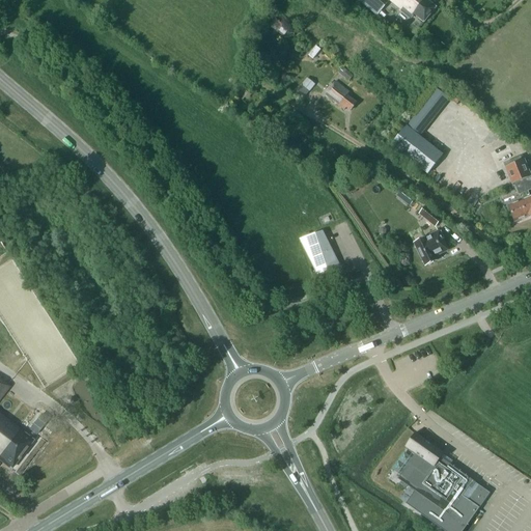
[(386,5),(379,0),(357,0),(376,16),(386,5)]
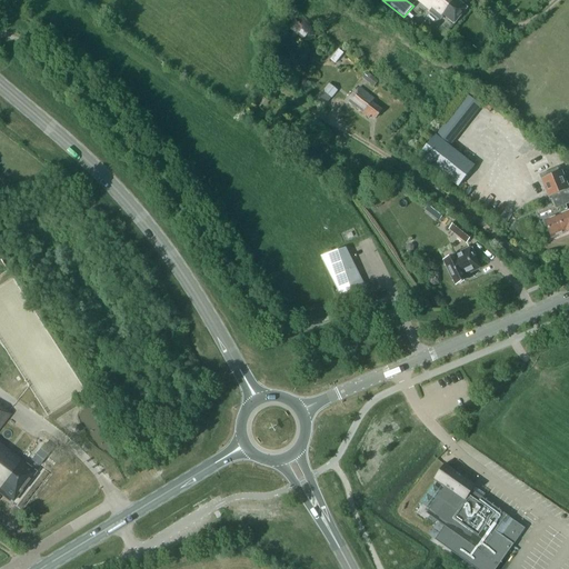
[(418,0),(431,11),(432,9),(442,18),(443,17),(455,25),(468,8),(457,0),(418,0)]
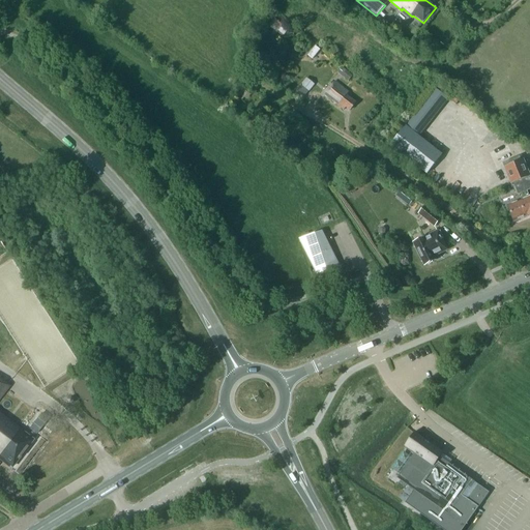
[(357,13),(352,21),(364,31),(371,24),(357,13)]
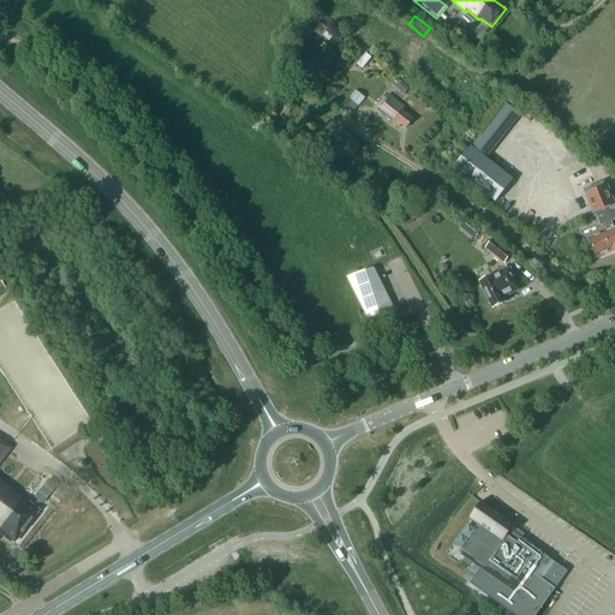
[(314,28),(330,41),(336,33),(320,21),(314,28)]
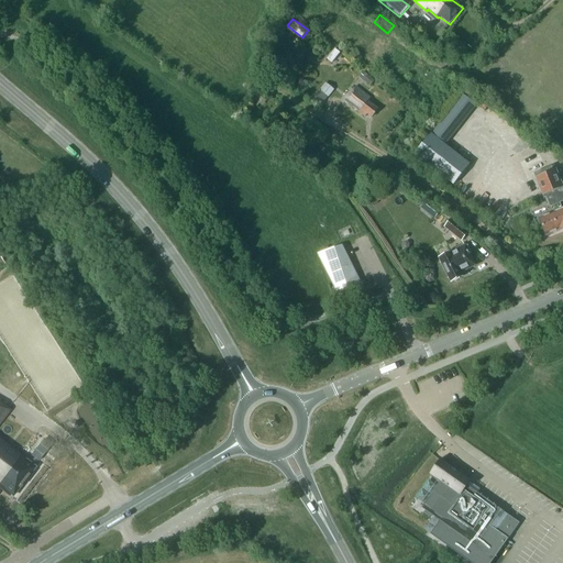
[(371,67),(381,56),(367,44),(357,56),(371,67)]
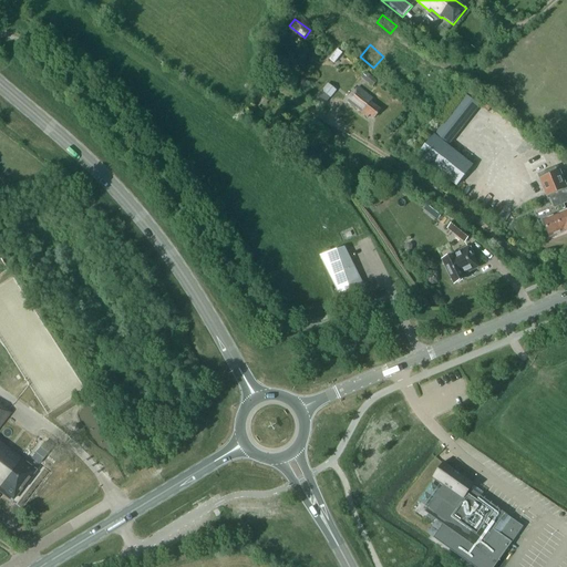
[(330,60),(334,63),(342,53),(338,49),(330,60)]
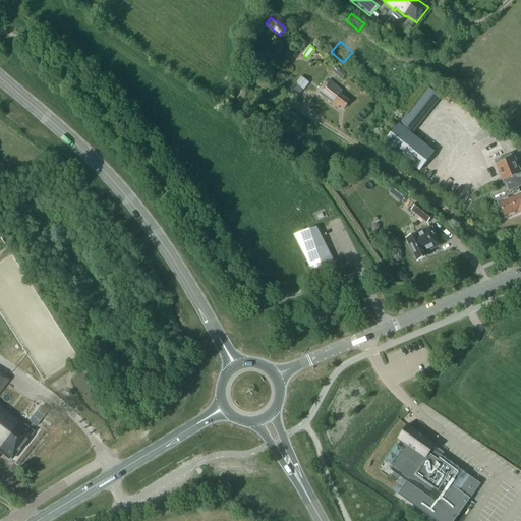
[(332,72),(342,79),(346,74),(336,66),(332,72)]
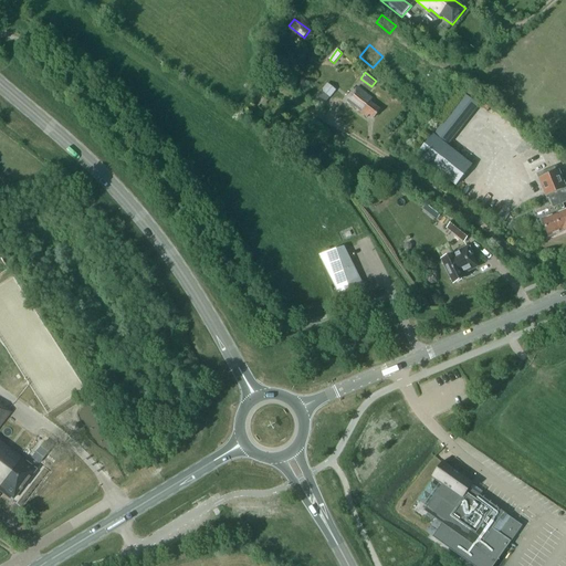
[(325,103),(329,97),(331,97),(336,90),(326,83),(317,96),(325,103)]
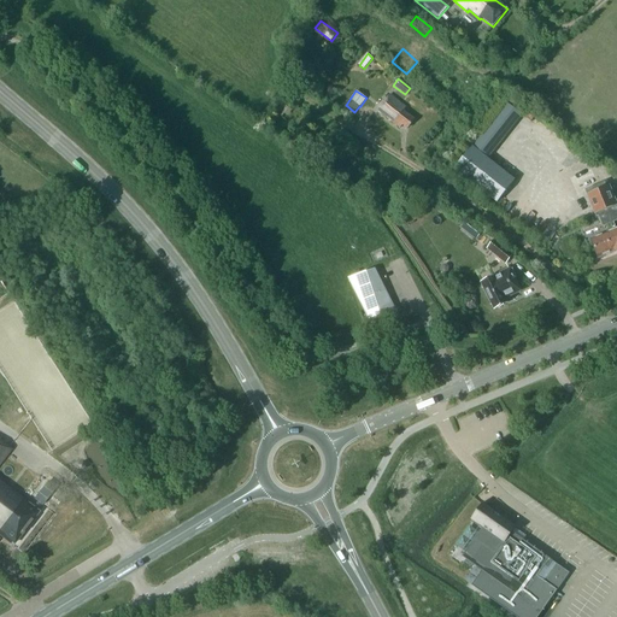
[(407,129),(415,119),(404,111),(406,109),(389,95),(377,111),(400,129),(403,125),(407,129)]
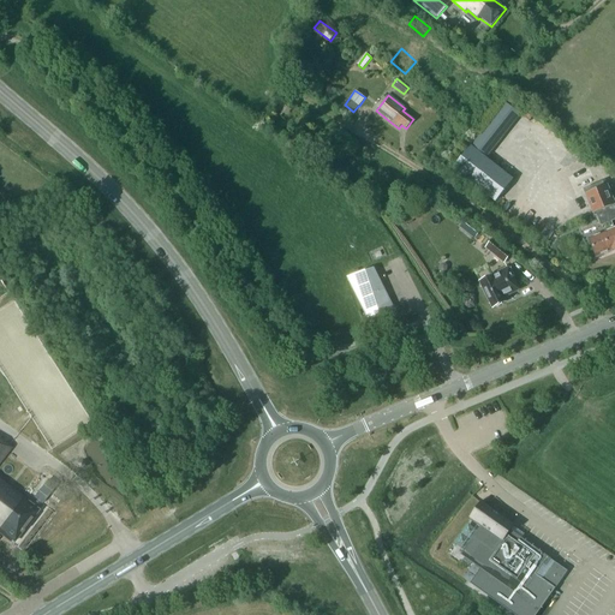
[(494,202),(512,180),(470,147),(453,169),(494,202)]
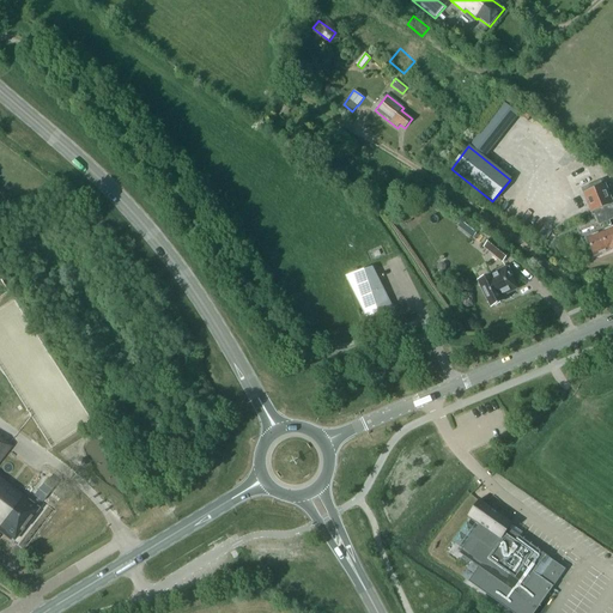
[(612,219),(612,202),(606,184),(583,194),(593,216),(594,214),(599,225),(606,223),(608,229),(587,238),(594,256),(608,250),(608,252),(612,249),(612,226),(612,228),(610,220),(612,219)]
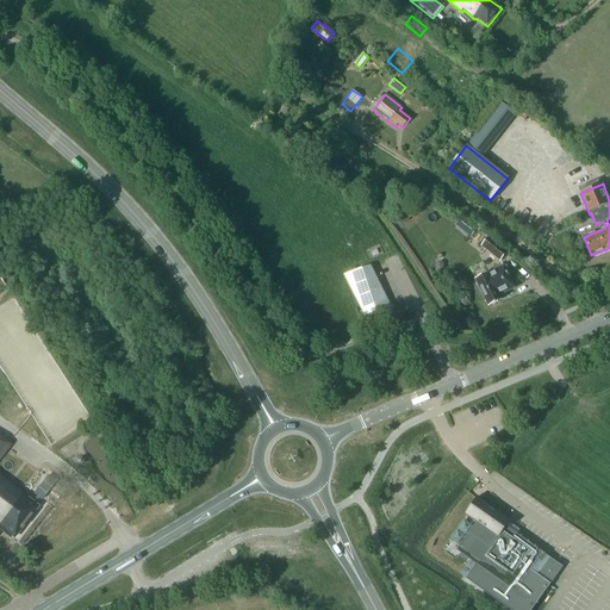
[(471,237),(479,228),(464,216),(456,225),(471,237)]
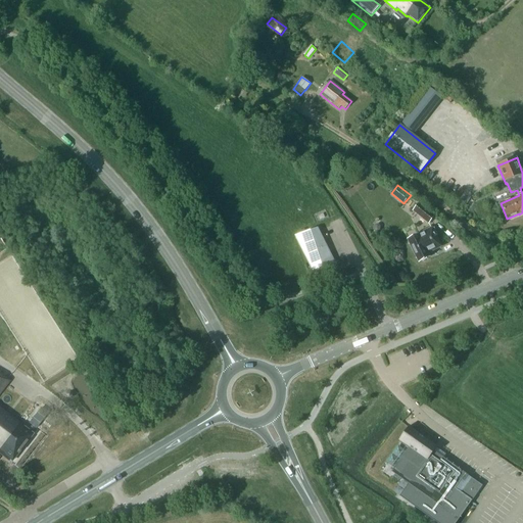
[(435,217),(419,203),(413,211),(429,225),(435,217)]
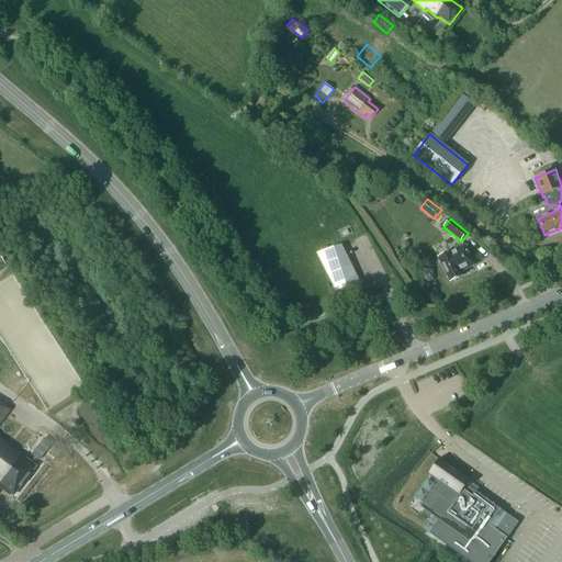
[(322,251),(317,254),(330,281),(336,291),(345,288),(349,287),(360,282),(343,247),(341,245),(327,249),(322,251)]
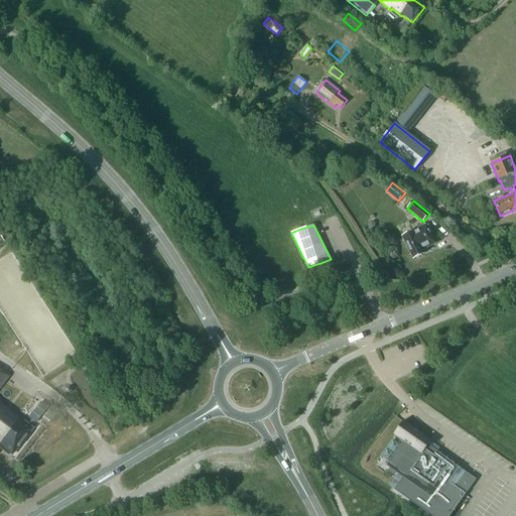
[(435,244),(430,233),(432,232),(428,226),(426,226),(426,225),(403,237),(413,258),(423,253),(422,250),(435,244)]
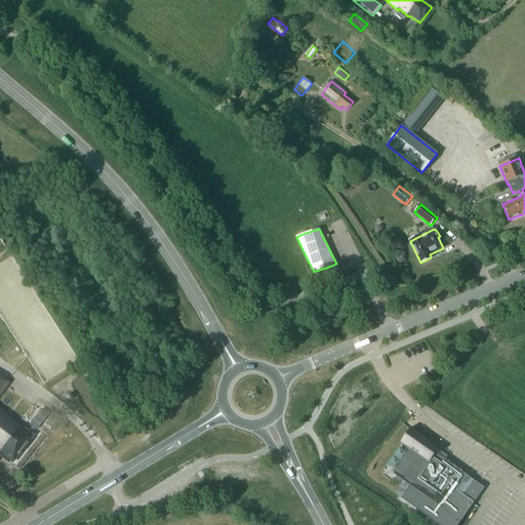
[(0,455),(8,462),(9,461),(11,462),(33,436),(23,429),(25,427),(22,423),(9,414),(0,407),(0,393),(8,382),(0,375),(0,455)]
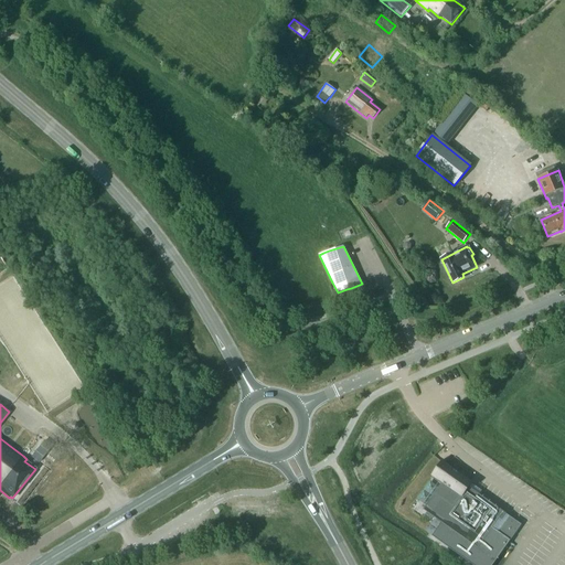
[(440,522),(441,522),(432,536),(471,564),(492,564),(508,543),(521,525),(505,514),(507,513),(482,497),(471,488),(468,486),(469,483),(470,482),(470,481),(448,466),(441,461),(440,462),(432,476),(433,477),(441,483),(423,510),(440,522)]
